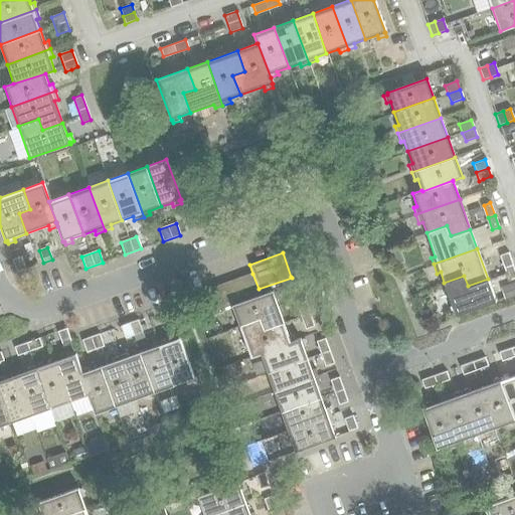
[(501,255),(506,268),(512,266),(508,252),(501,255)]
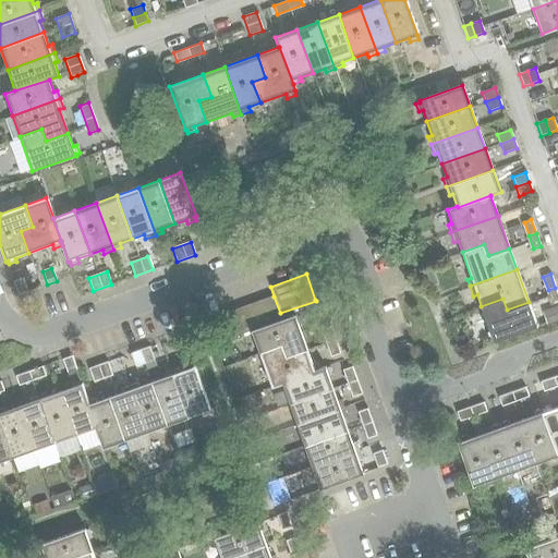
[(19,295),(27,291),(23,278),(13,281),(19,295)]
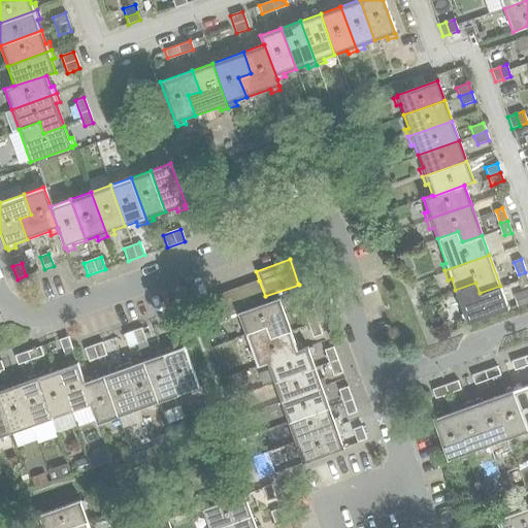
[(527,285),(527,279),(525,272),(519,274),(523,287),(527,285)]
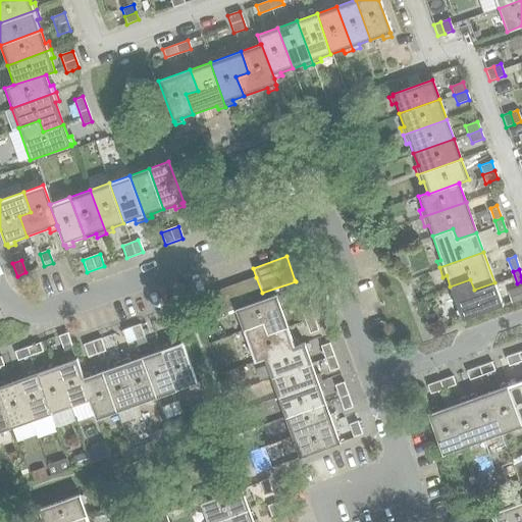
[(264,300),(262,293),(256,277),(244,281),(252,304),(264,300)]
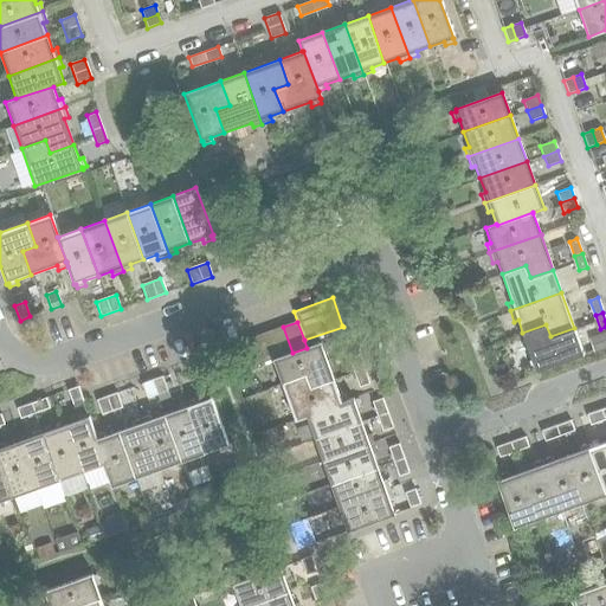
[(532,371),(533,371),(535,369),(536,371),(584,354),(574,328),(550,336),(546,324),(522,333),(533,360),(528,362),(532,371)]
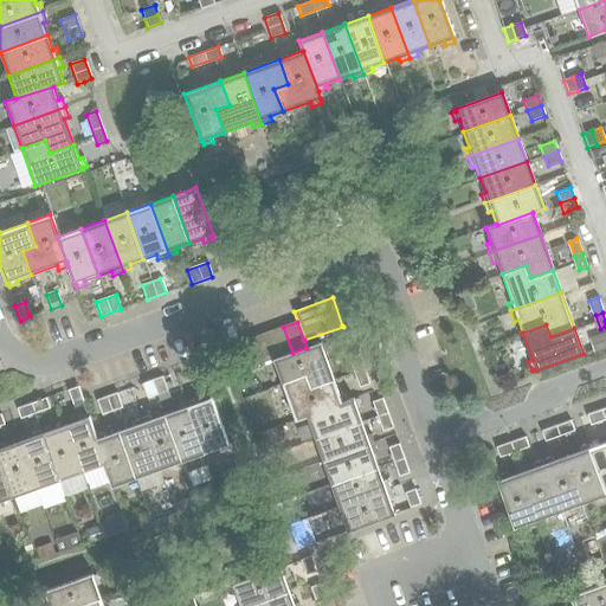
[(283,327),(269,331),(278,358),(292,353),(283,327)]
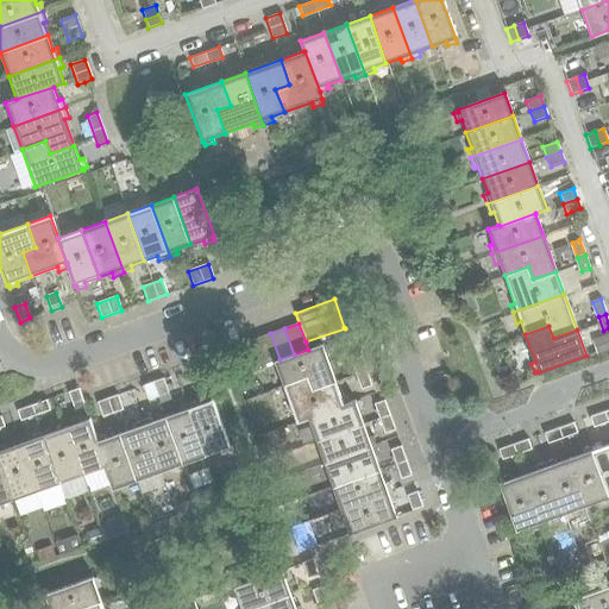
[(608,332),(591,339),(597,355),(608,350),(608,332)]
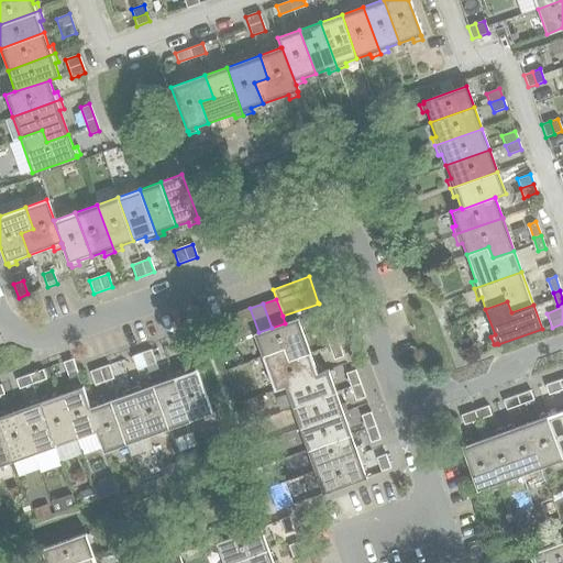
[(244,338),(254,334),(258,332),(250,308),(235,313),(244,338)]
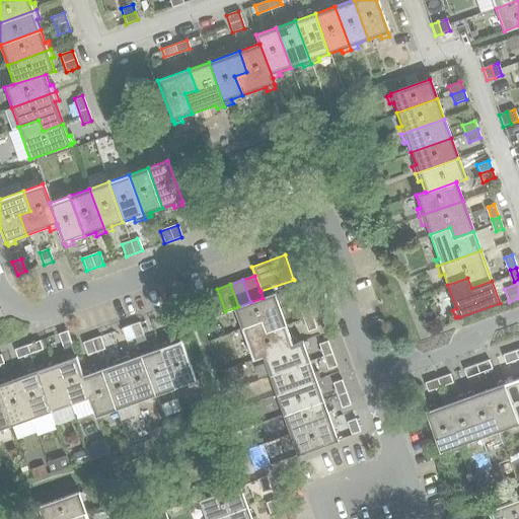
[(217,289),(205,293),(213,315),(225,311),(217,289)]
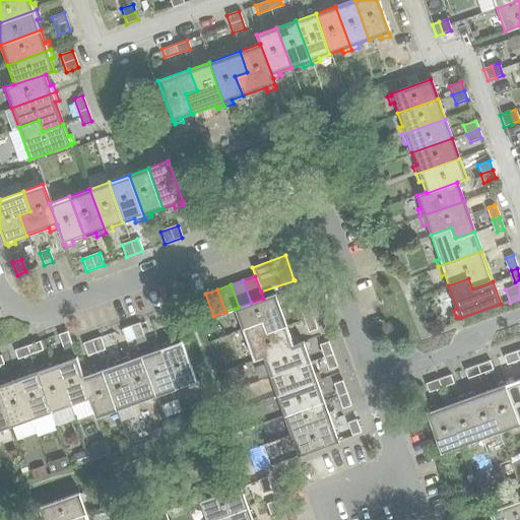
[(275,294),(263,299),(251,303),(239,307),(235,309),(242,328),(263,321),(266,333),(286,325),(278,303),(282,302),(280,295),(276,296),(275,294)]
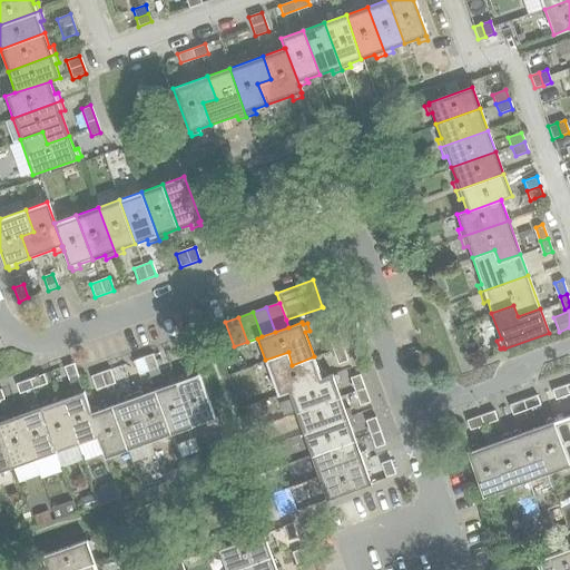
[(337,365),(346,362),(346,361),(337,335),(328,338),(337,365)]
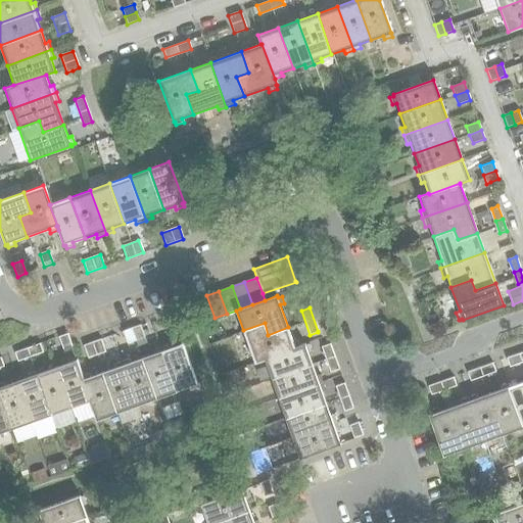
[(175,315),(164,318),(170,331),(179,327),(175,315)]
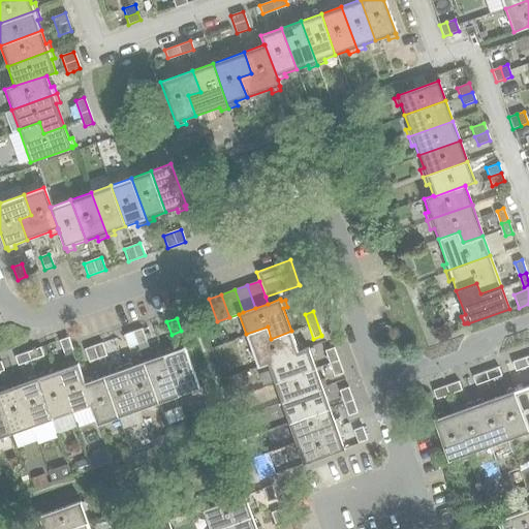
[(441,318),(430,321),(433,332),(444,329),(441,318)]
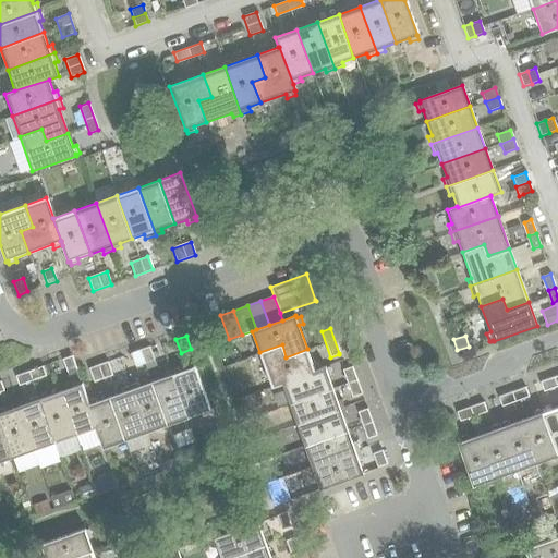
[(273,388),(282,385),(282,384),(315,372),(315,371),(319,370),(316,360),(312,361),(307,349),(286,358),(282,344),(259,352),(273,388)]
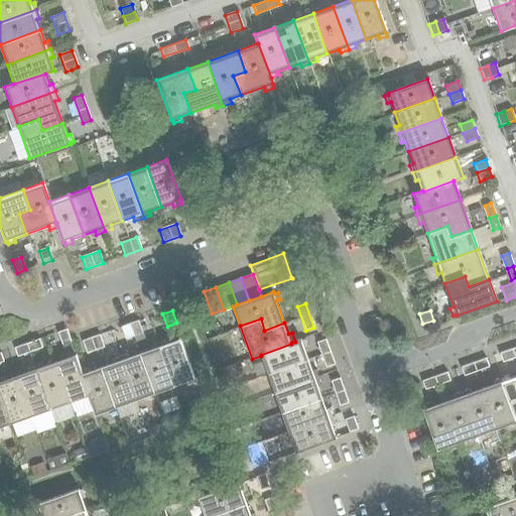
[(137,320),(120,327),(124,339),(134,336),(141,333),(137,320)]
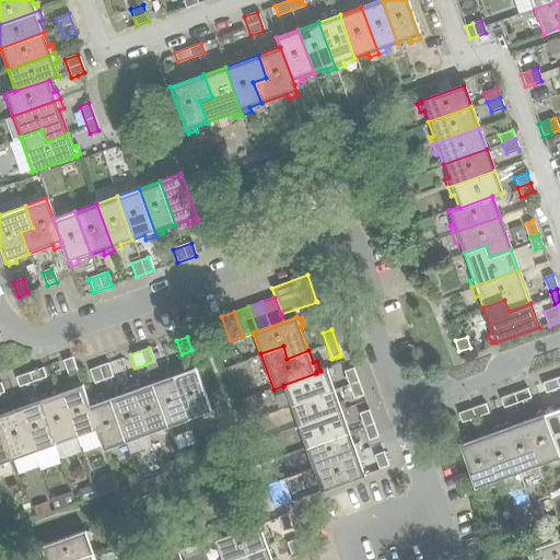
[(68,374),(76,371),(71,358),(62,361),(68,374)]
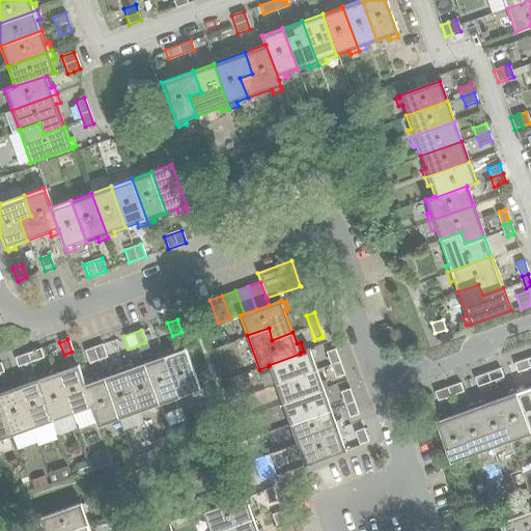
[(149,354),(145,342),(138,345),(142,357),(149,354)]
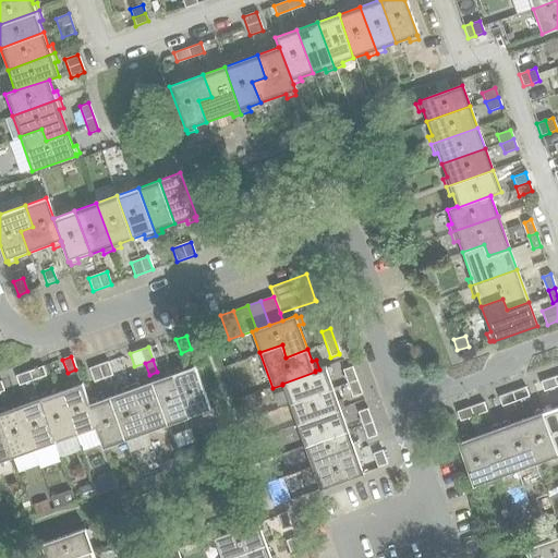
[(107,362),(87,370),(93,381),(111,375),(107,362)]
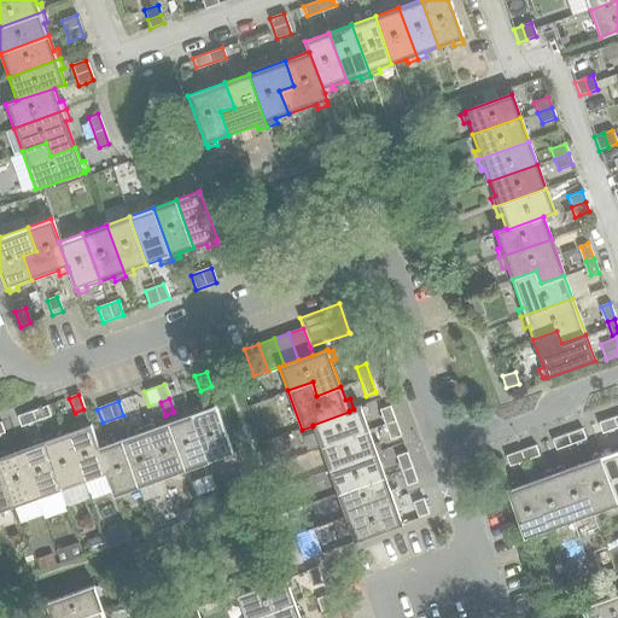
[(33,410),(35,420),(50,417),(46,406),(33,410)]
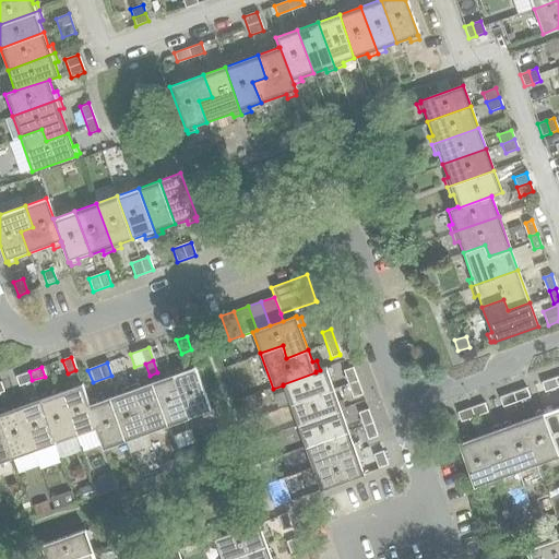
[(180,367),(171,370),(188,418),(211,411),(194,367),(181,371),(180,367)]
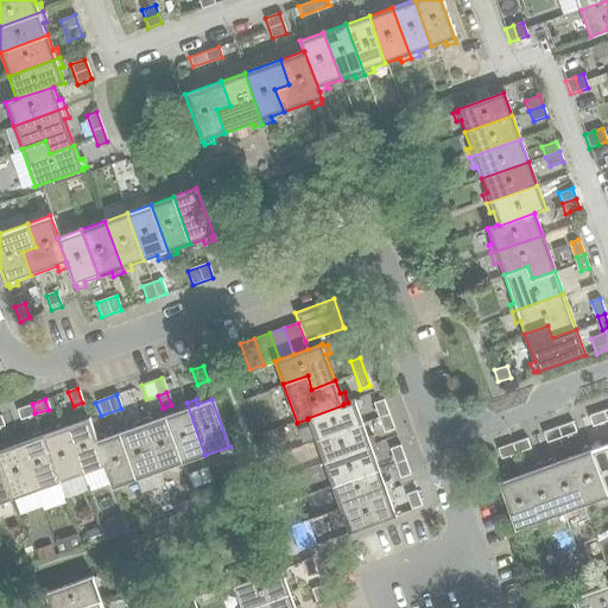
[(315,439),(362,423),(358,410),(362,409),(359,400),(354,401),(354,400),(348,403),(343,404),(343,405),(308,418),(308,419),(315,439)]
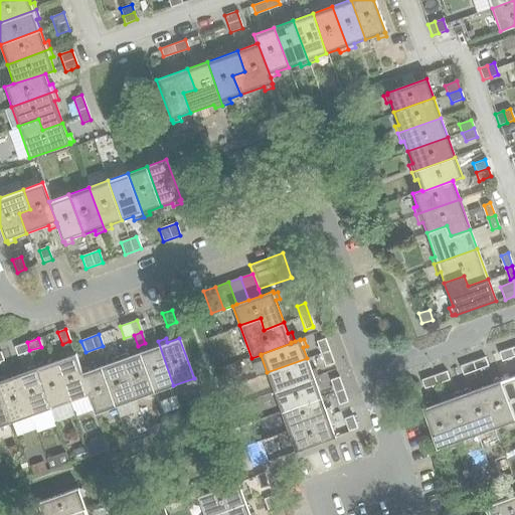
[(325,366),(333,364),(334,363),(326,339),(317,342),(325,366)]
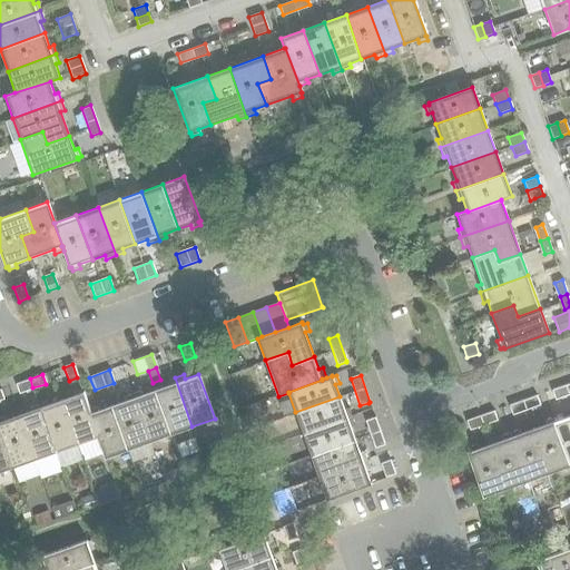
[(154,390),(170,434),(192,426),(175,377),(165,381),(166,385),(154,390)]
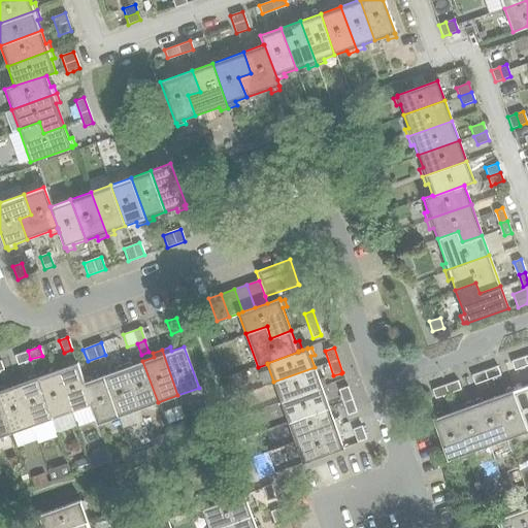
[(17,363),(30,359),(28,351),(13,356),(17,363)]
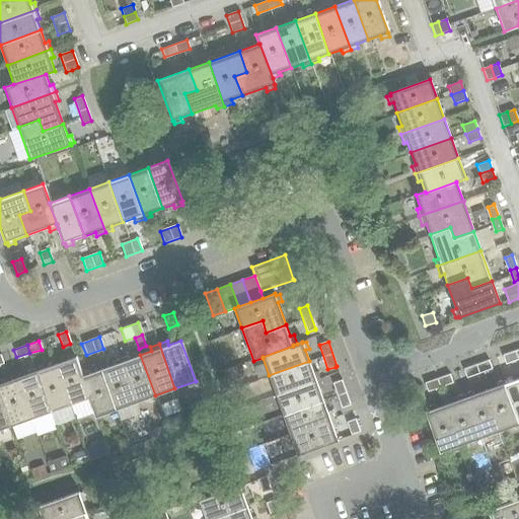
[(517,360),(514,352),(502,356),(504,364),(517,360)]
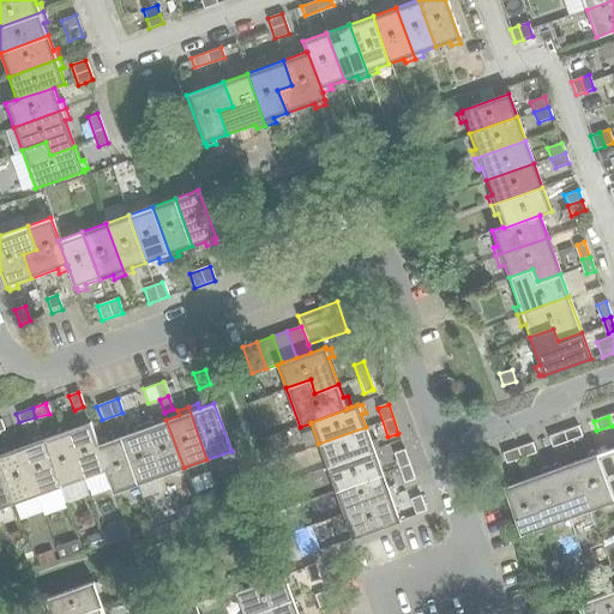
[(79,426),(66,431),(83,479),(106,470),(95,440),(95,439),(89,422),(88,422),(86,419),(77,422),(79,426)]
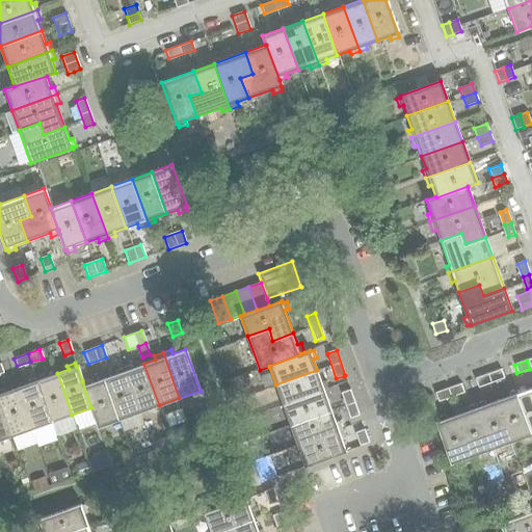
[(123,367),(138,413),(159,405),(143,364),(132,368),(131,364),(123,367)]
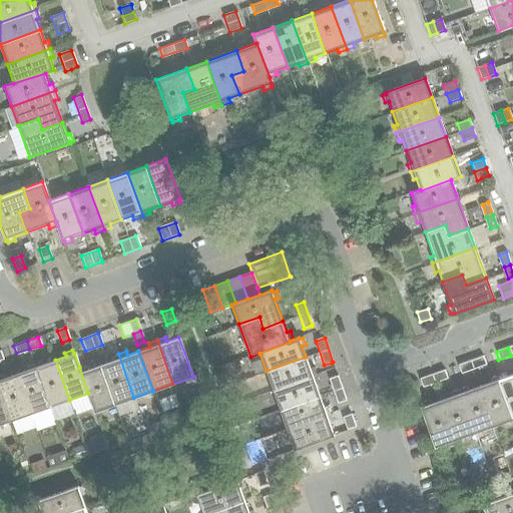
[(111,361),(100,365),(114,405),(133,398),(118,354),(109,357),(111,361)]
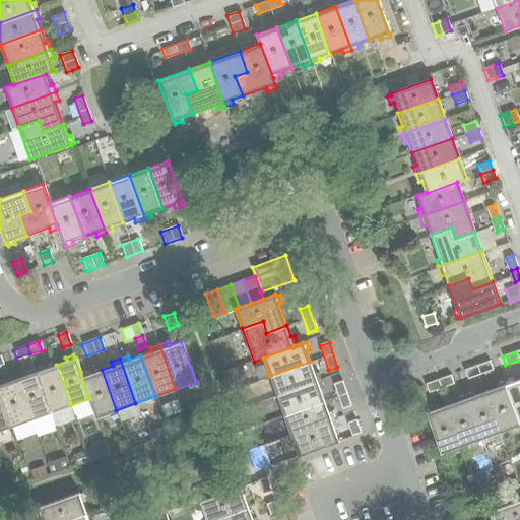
[(269,376),(276,396),(320,380),(318,373),(314,374),(310,362),(269,376)]
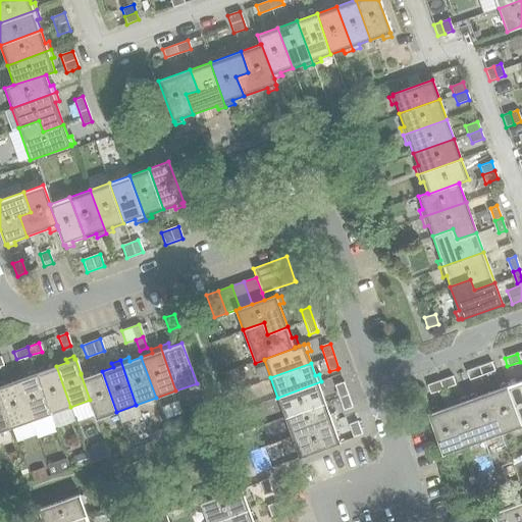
[(493,371),(490,363),(478,367),(481,375),(493,371)]
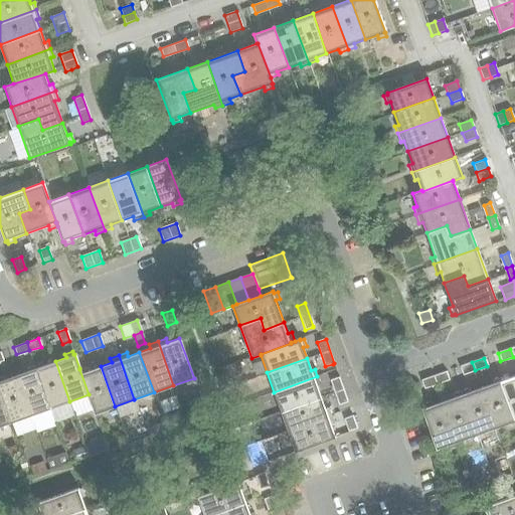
[(41,361),(35,364),(50,408),(69,401),(55,361),(43,365),(41,361)]
